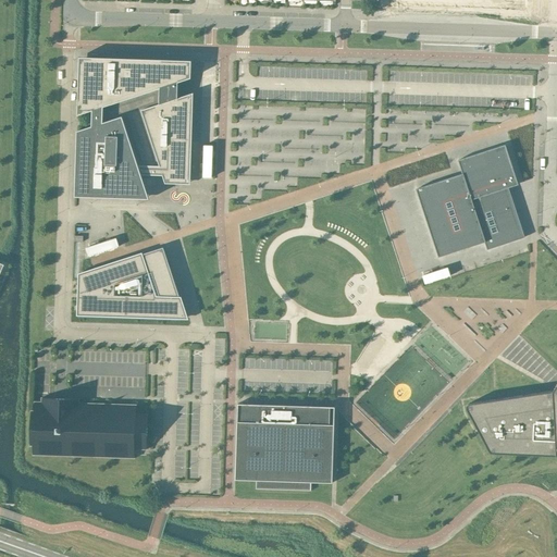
[(76,132),(74,197),(149,199),(141,175),(151,175),(162,176),(164,184),(190,185),(193,94),(177,98),(177,83),(190,78),(192,61),(79,58),(77,115),(89,112),(89,127),(76,132)]
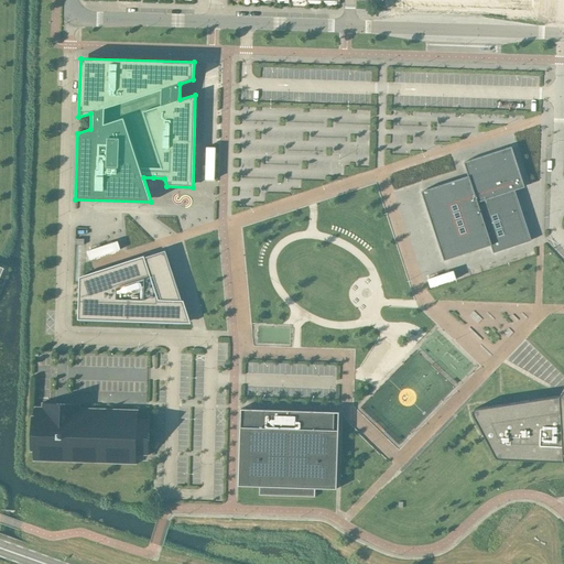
[(494,252),(530,240),(513,191),(523,187),(511,147),(464,163),(468,176),(421,192),(444,260),(490,245),(494,252)]
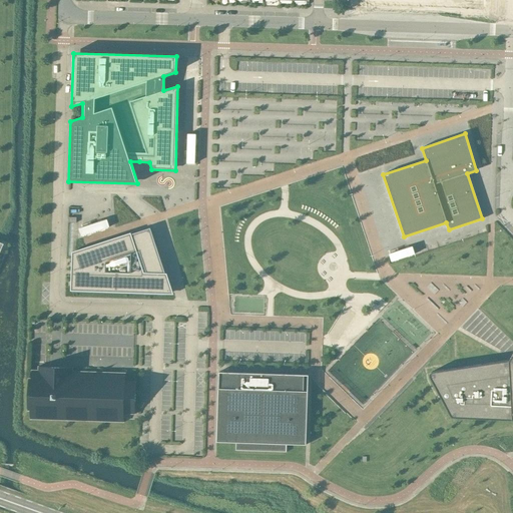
[(186,134),(185,163),(193,163),(194,134),(186,134)]
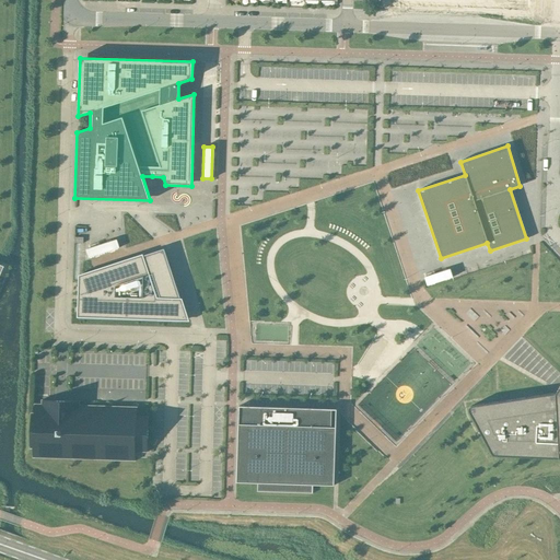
[(117,242),(86,252),(90,259),(119,249),(117,242)]
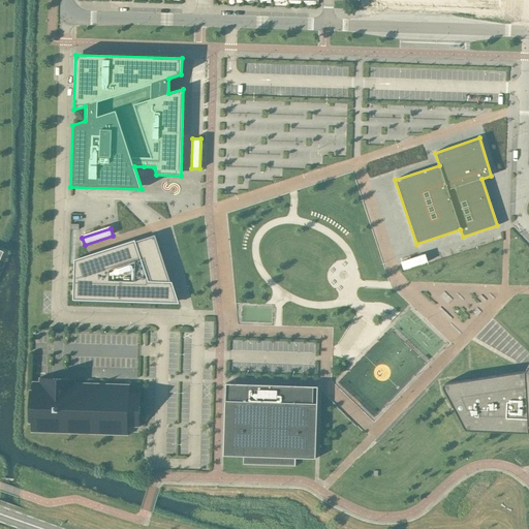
[(73,259),(72,300),(179,304),(172,282),(170,282),(161,254),(155,235),(154,236),(135,241),(134,240),(73,259)]
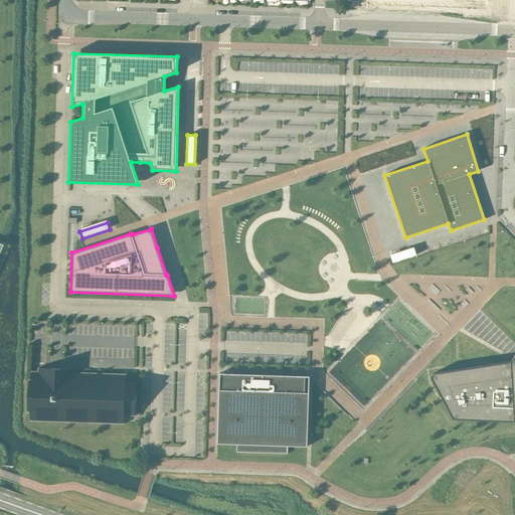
[(413,247),(390,255),(392,263),(415,254),(413,247)]
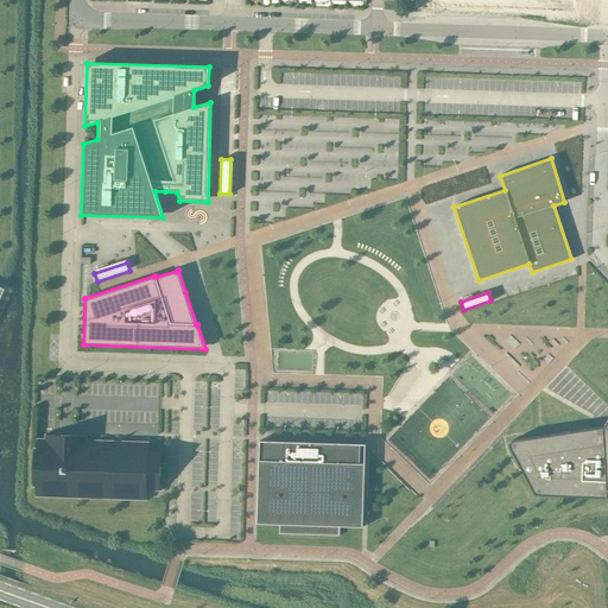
[(537,495),(607,498),(607,499),(607,418),(603,426),(512,441),(510,442),(508,444),(508,448),(533,493),(534,494),(537,495)]
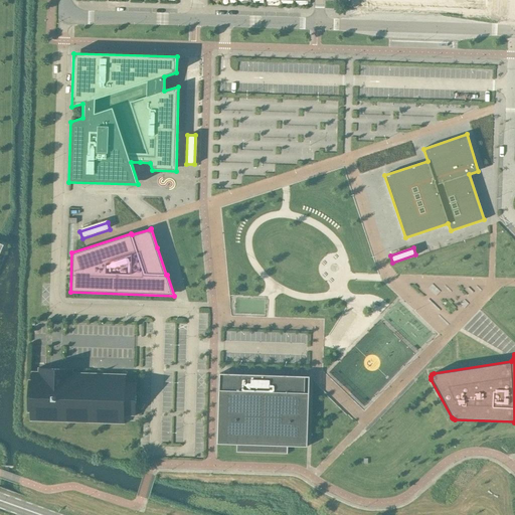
[(72,374),(73,369),(37,368),(37,373),(33,373),(33,371),(31,371),(31,379),(28,379),(27,412),(30,412),(30,420),(31,420),(31,418),(39,419),(39,421),(40,421),(40,419),(48,419),(48,421),(50,421),(50,419),(57,419),(57,421),(59,421),(59,419),(67,420),(67,422),(68,422),(68,420),(76,420),(76,422),(77,422),(77,420),(86,420),(86,422),(87,422),(87,420),(95,421),(95,423),(96,423),(97,421),(104,421),(104,423),(106,423),(106,421),(114,421),(114,423),(115,423),(115,421),(123,421),(123,423),(124,423),(124,415),(135,415),(136,383),(125,382),(126,374),(124,374),(124,376),(116,376),(116,374),(115,374),(115,376),(107,375),(107,373),(106,373),(106,375),(98,375),(98,373),(97,373),(97,375),(89,375),(89,373),(88,373),(87,375),(79,374),(79,372),(77,372),(77,374),(72,374)]
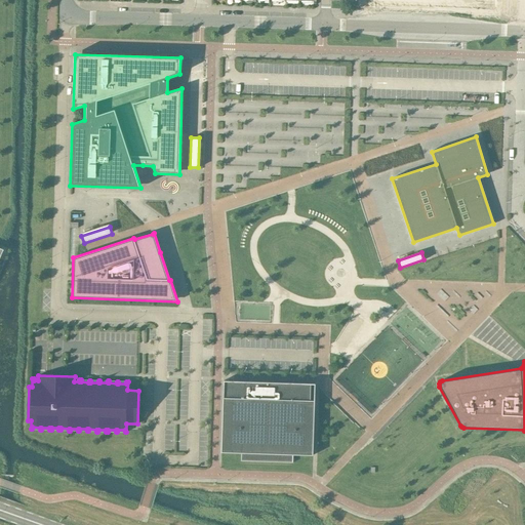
[(224,386),(221,452),(241,453),(241,461),(292,462),(293,454),(313,455),(315,384),(237,380),(237,381),(224,380),(224,386)]
